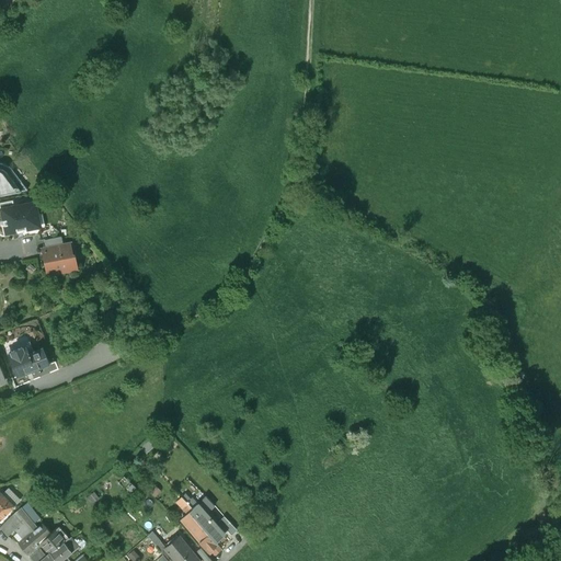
[(0,164),(0,196),(27,191),(13,172),(11,170),(10,169),(8,168),(6,167),(2,165),(0,164)]
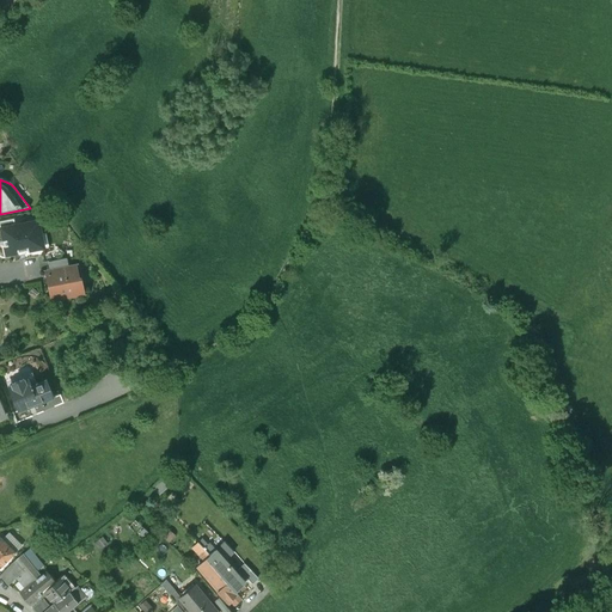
[(0,228),(1,236),(4,236),(1,228),(16,226),(14,219),(0,221),(0,228)]
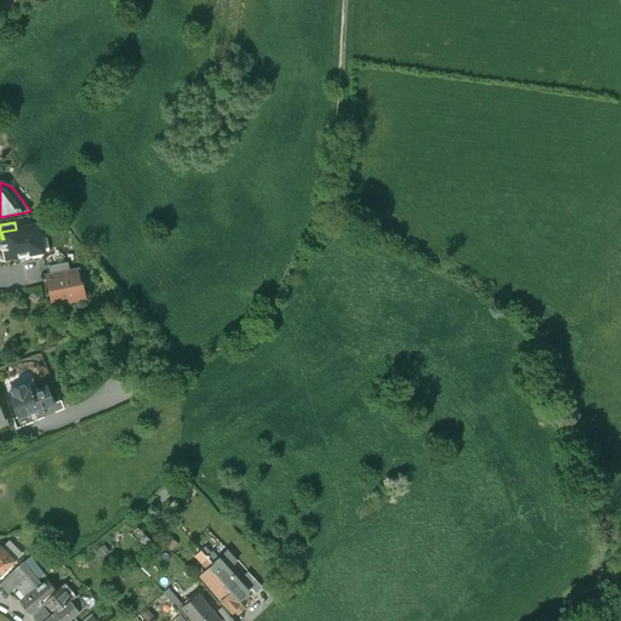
[(16,229),(1,232),(4,239),(4,244),(5,250),(7,258),(18,256),(29,254),(28,251),(43,249),(38,224),(16,229)]
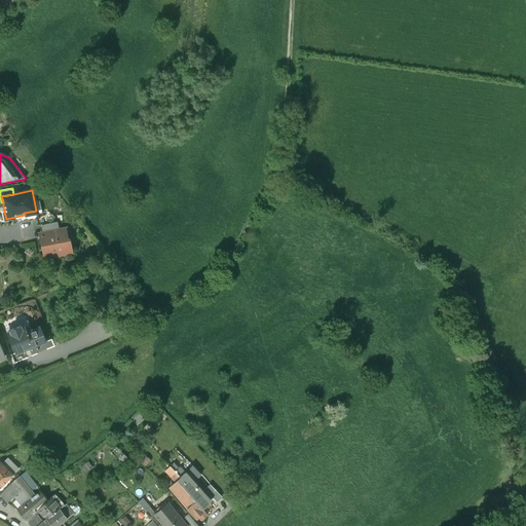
[(65,230),(41,235),(45,255),(53,254),(54,256),(63,254),(62,250),(70,248),(68,239),(67,240),(65,230)]
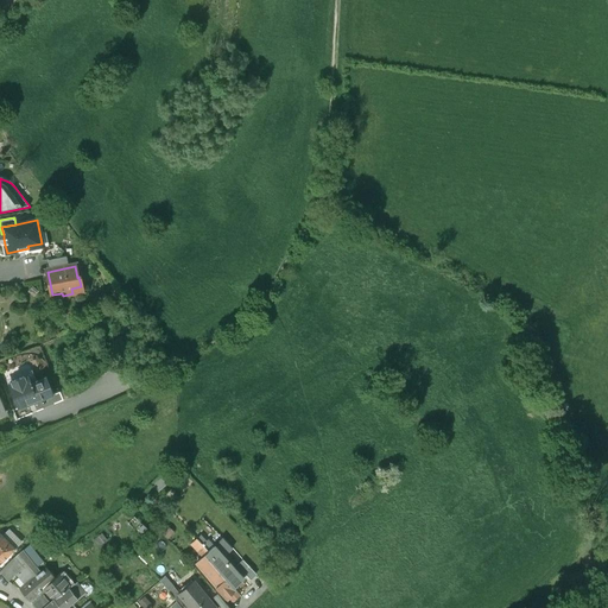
[(23,377),(12,381),(13,384),(8,385),(18,410),(38,401),(31,384),(29,378),(24,379),(23,377)]
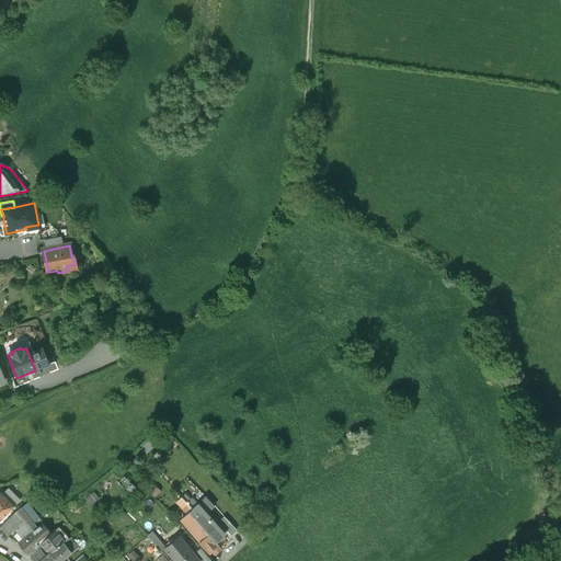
[(43,348),(29,354),(35,370),(49,365),(43,348)]
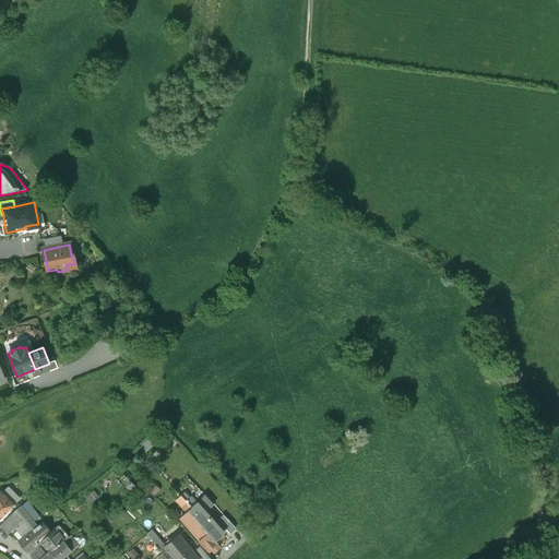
[(151,440),(142,445),(147,451),(155,444),(151,440)]
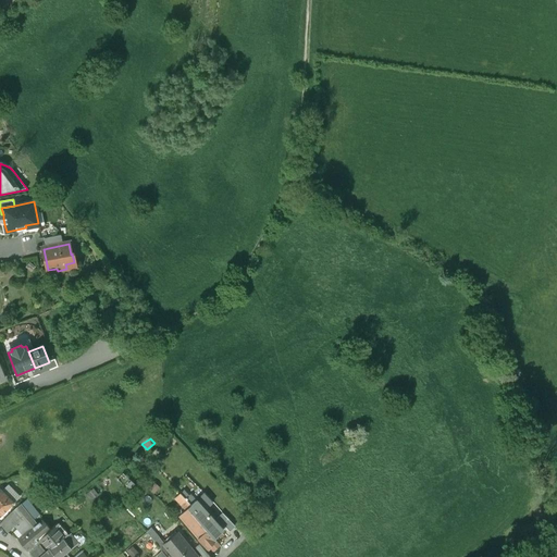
[(7,496),(0,490),(0,504),(7,510),(12,505),(5,497),(7,496)]
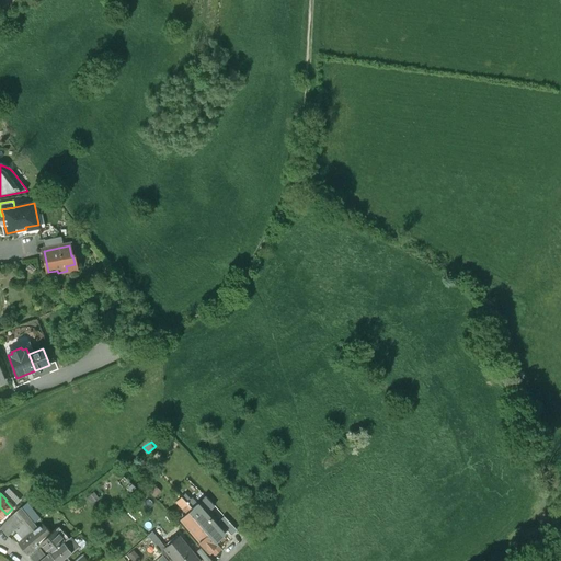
[(206,495),(198,504),(192,497),(191,499),(186,501),(193,507),(197,514),(194,516),(216,540),(224,533),(206,513),(215,505),(206,495)]
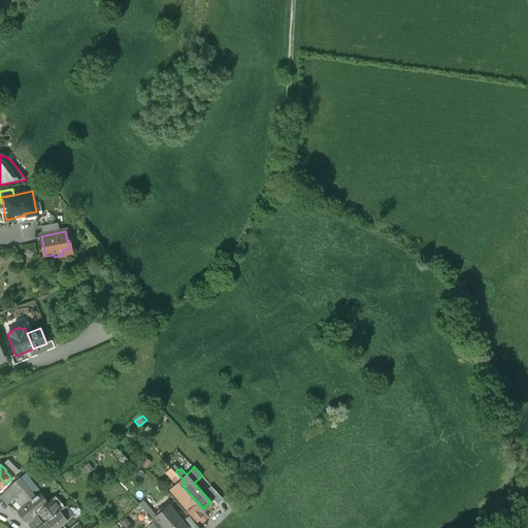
[(175,471),(171,476),(176,483),(178,481),(182,479),(182,477),(175,471)]
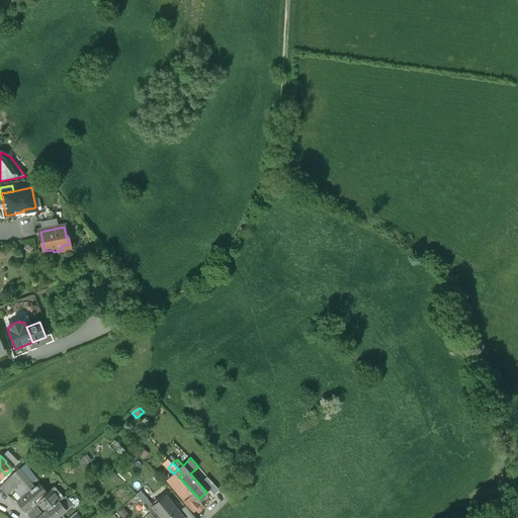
[(13,475),(0,488),(7,496),(14,490),(18,482),(25,476),(20,469),(13,475)]
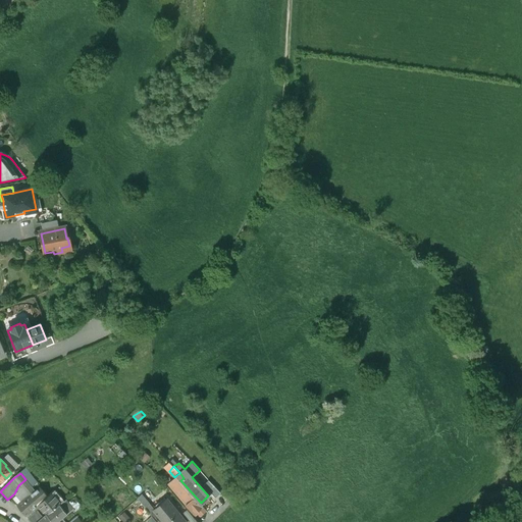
[(180,480),(176,475),(174,477),(168,483),(195,513),(197,510),(200,514),(206,509),(180,480)]
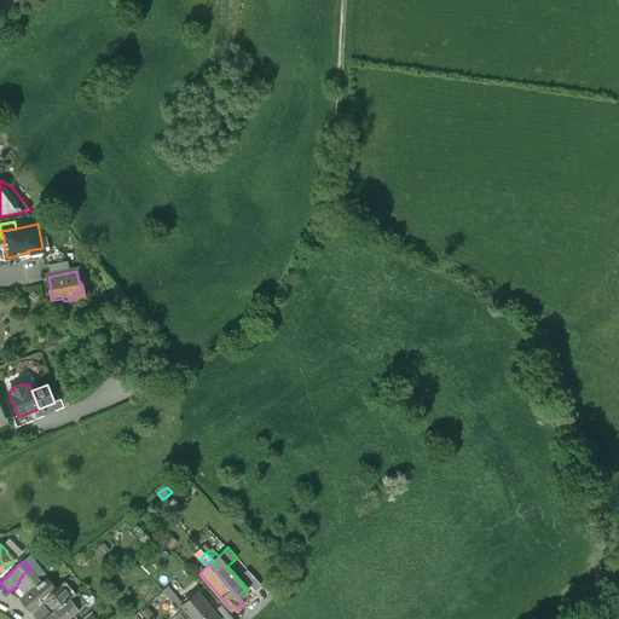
[(261,583),(244,566),(239,572),(250,584),(255,589),(261,583)]
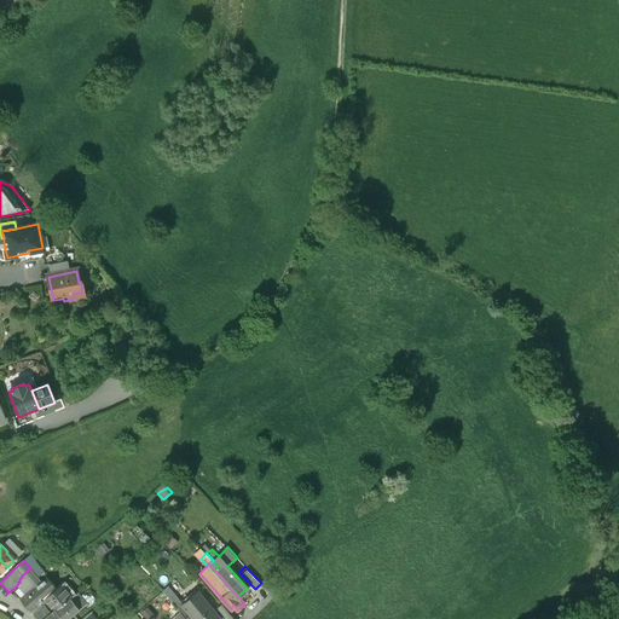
[(47,579),(42,583),(30,568),(22,576),(17,585),(27,596),(32,591),(35,589),(44,600),(45,600),(56,589),(47,579)]
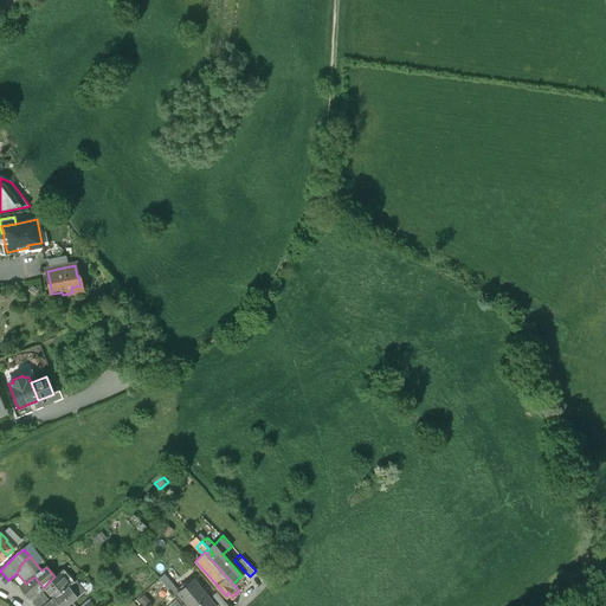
[(64,569),(56,577),(55,577),(44,587),(46,590),(53,599),(55,598),(70,586),(75,581),(64,569)]
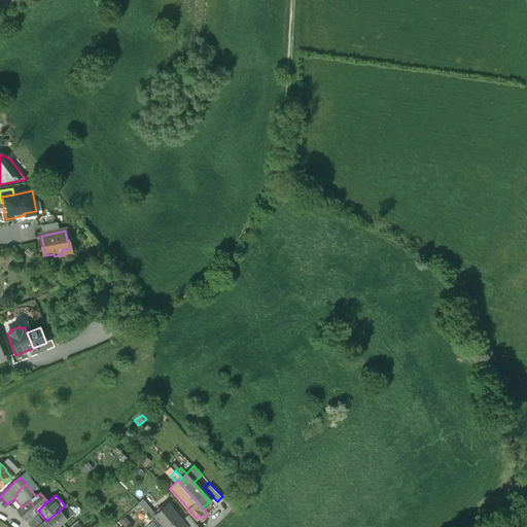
[(37,511),(30,501),(27,503),(23,507),(18,512),(26,522),(38,511),(37,511)]
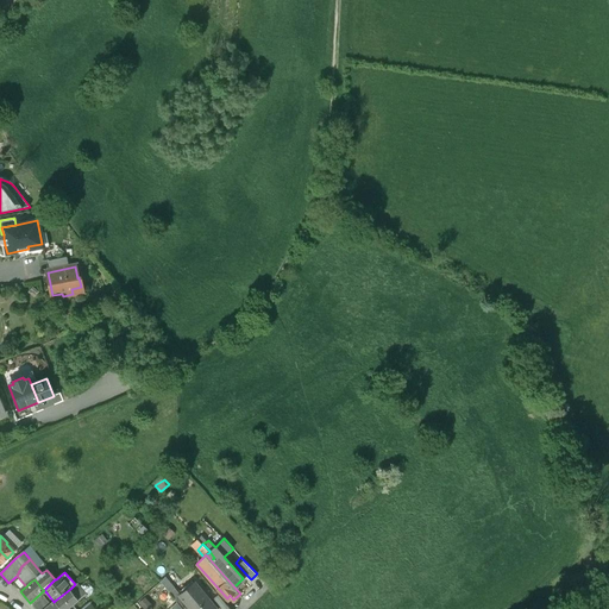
[(80,586),(77,583),(75,584),(70,589),(79,600),(86,594),(82,589),(83,588),(81,585),(80,586)]
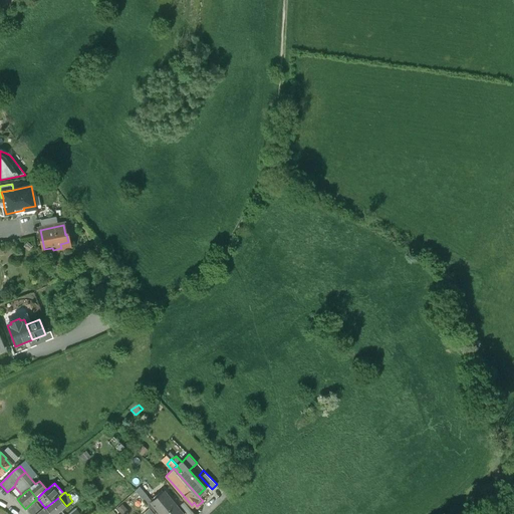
[(181,513),(183,513),(165,492),(153,502),(163,513),(181,513)]
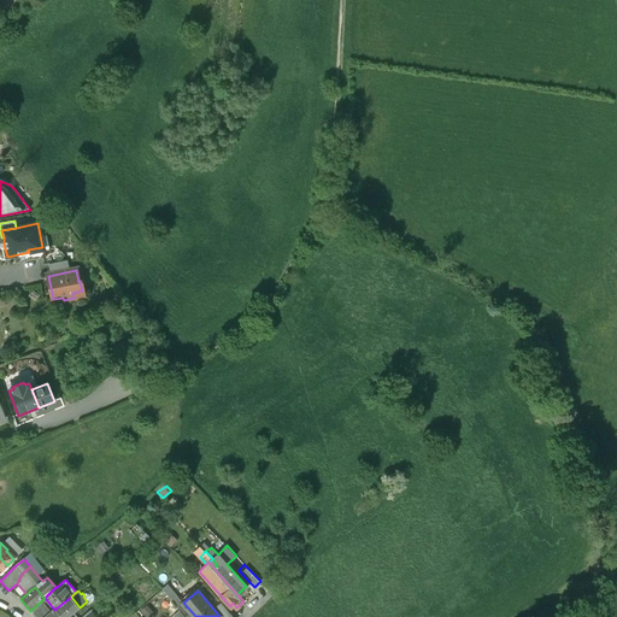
[(71,597),(56,609),(60,616),(66,616),(80,607),(71,597)]
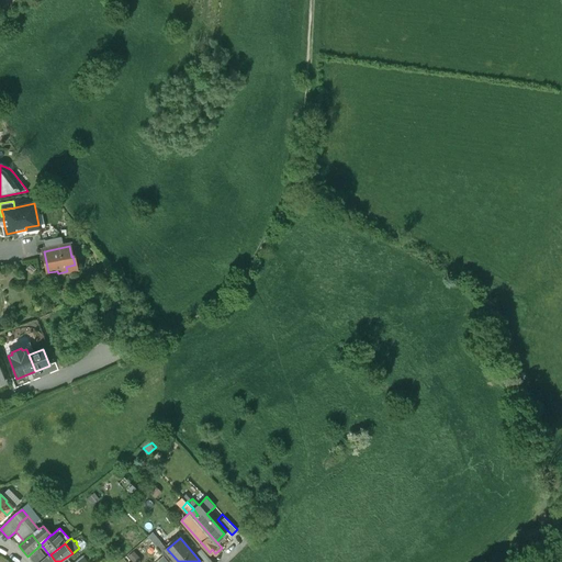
[(41,561),(49,555),(43,547),(30,559),(32,561),(41,561)]
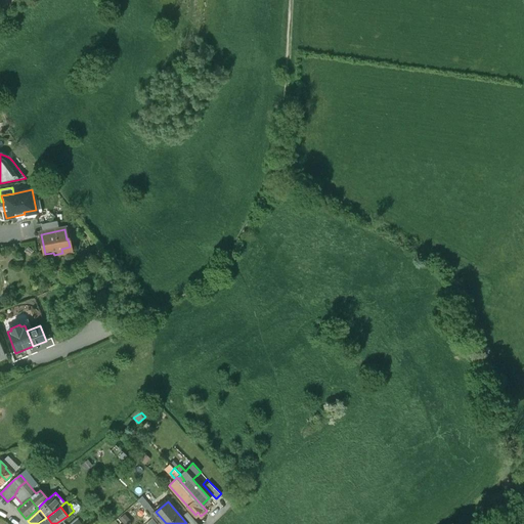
[(121,523),(125,523),(131,519),(125,512),(118,519),(121,523)]
